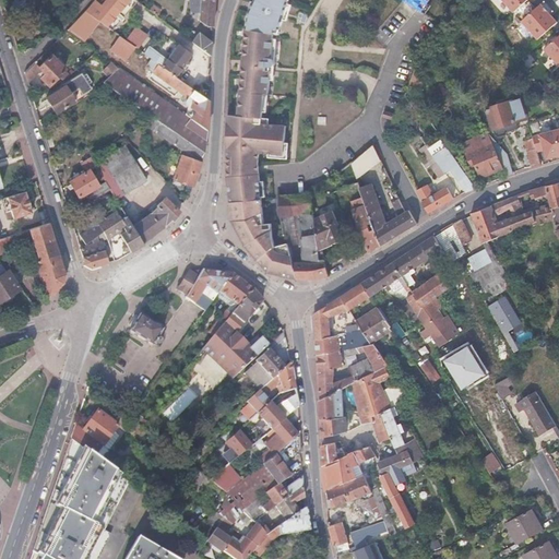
[(94,0),(86,10),(85,11),(98,21),(113,30),(137,0),(94,0)]
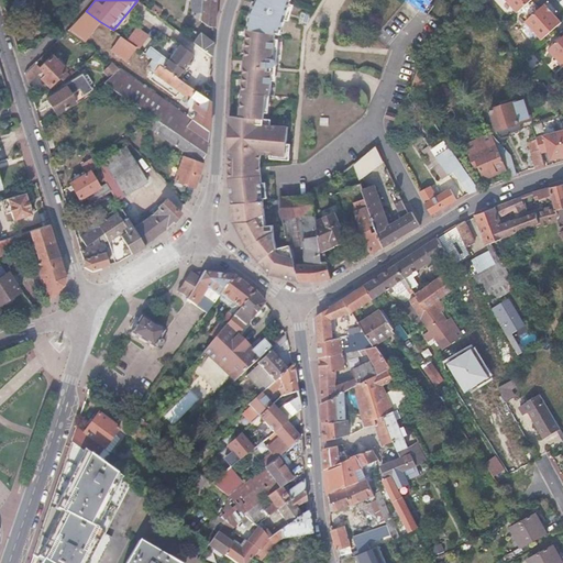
[(207,25),(213,25),(214,0),(191,0),(191,7),(194,12),(201,12),(200,21),(207,25)]
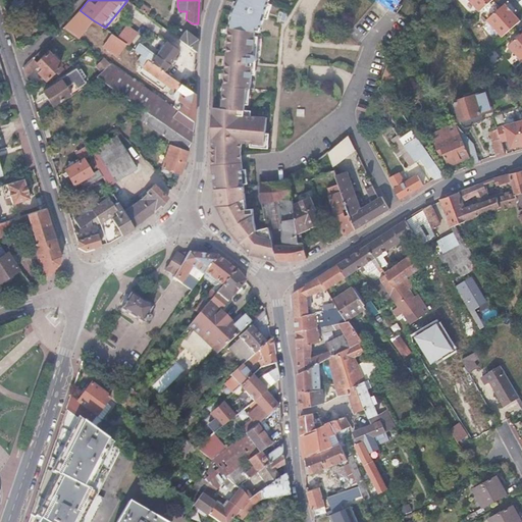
[(269,1),(266,0),(238,0),(238,1),(236,10),(232,10),(229,25),(255,31),(255,29),(257,27),(261,27),(265,14),(263,13),(264,9),(266,10),(269,1)]
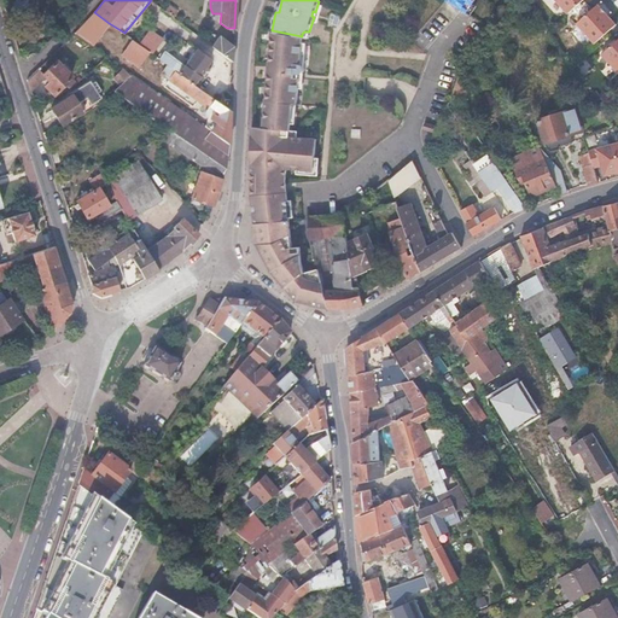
[(476,0),(448,0),(467,13),(476,0)]
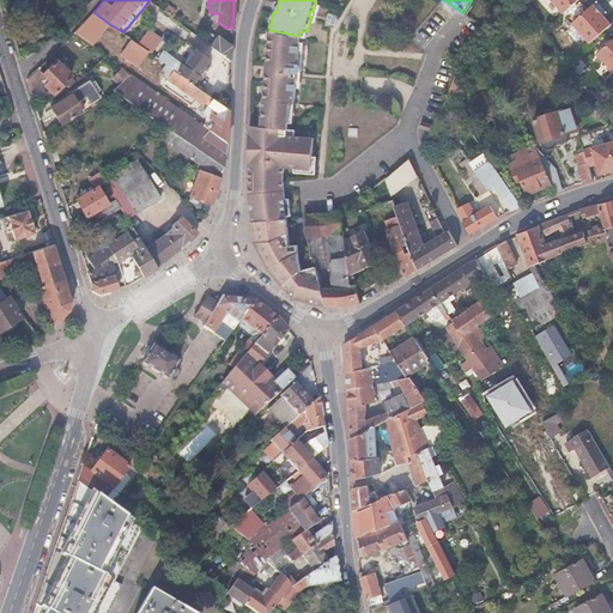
[(552,0),(564,13),(578,0),(552,0)]
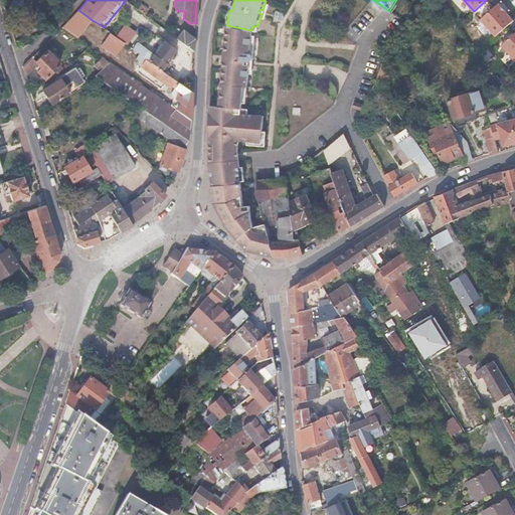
[(502,1),(482,19),(496,36),(507,26),(514,20),(508,13),(511,10),(502,1)]
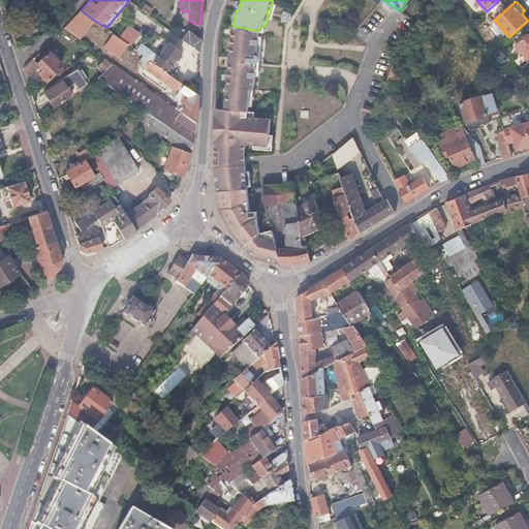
[(145,4),(142,9),(149,14),(152,9),(145,4)]
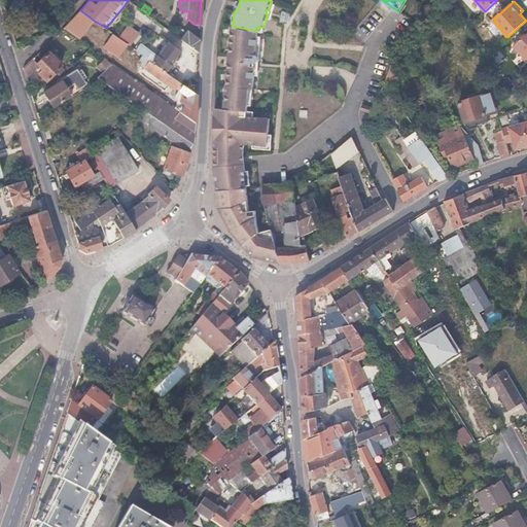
[(80,10),(64,28),(79,39),(93,20),(80,10)]
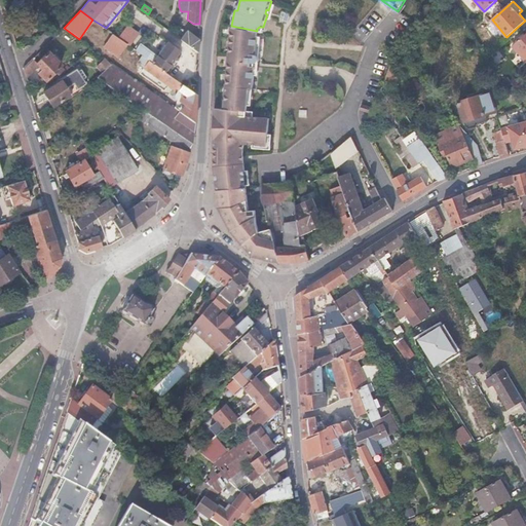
[(119,35),(130,43),(139,33),(127,25),(119,35)]
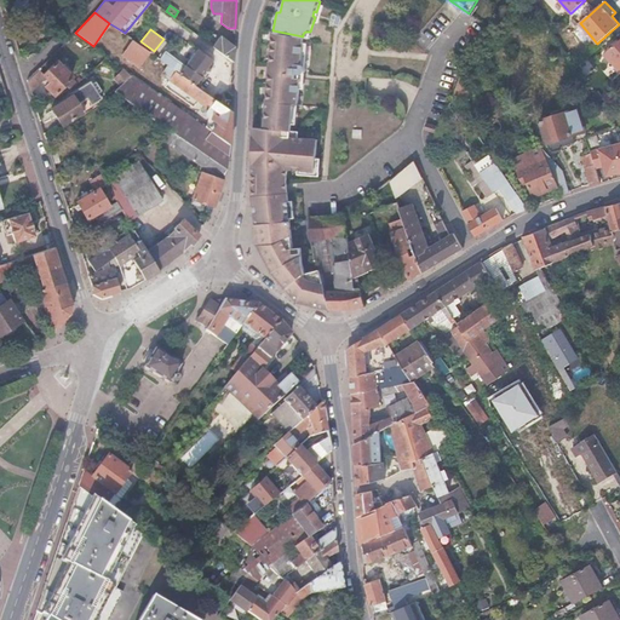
[(264,128),(252,127),(252,149),(315,145),(316,139),(291,136),(293,104),(298,104),(300,75),(303,74),(305,72),(305,67),(303,64),(300,64),(303,36),(273,30),(270,65),(274,65),(274,74),(269,74),(264,128)]
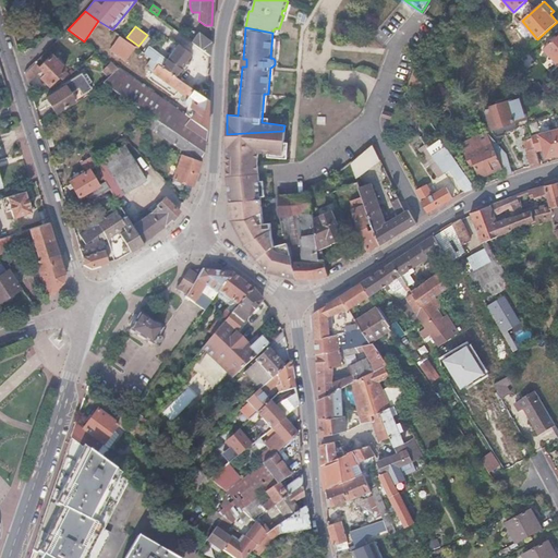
[(192,41),(210,55),(210,41),(198,32),(192,41)]
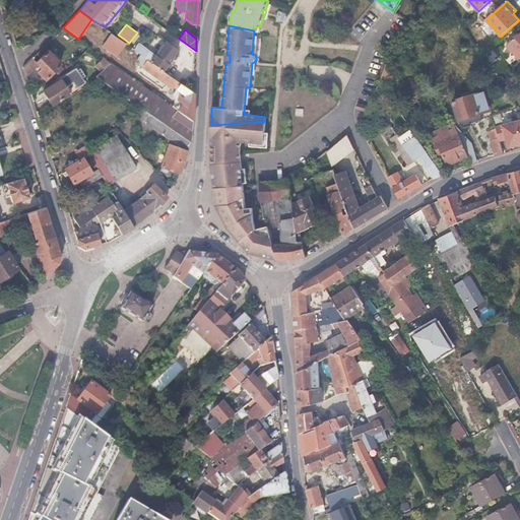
[(125,43),(112,34),(103,45),(116,55),(125,43)]
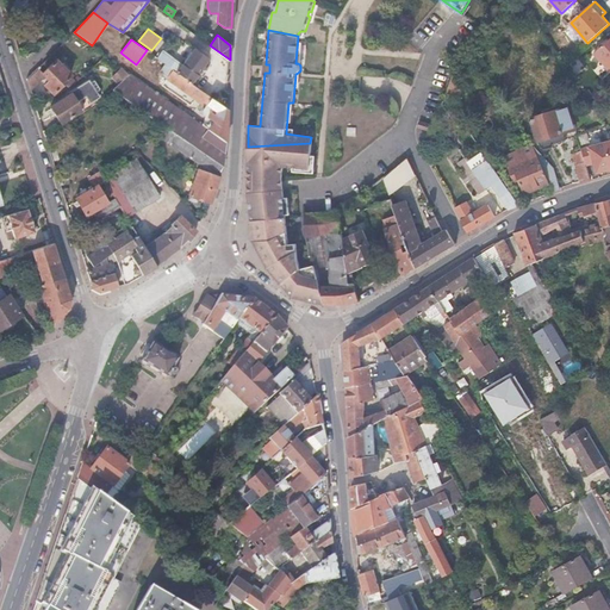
[(609,41),(595,54),(609,73),(609,41)]
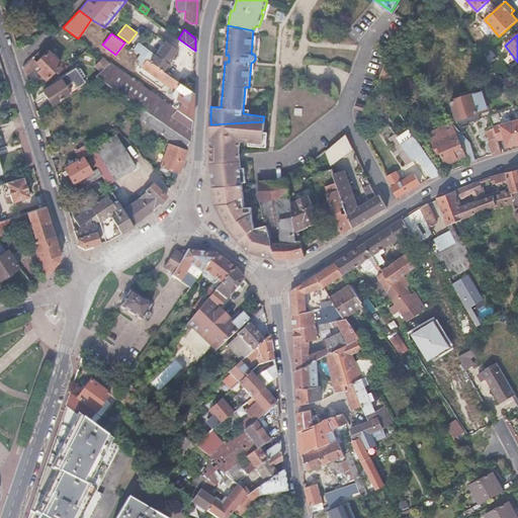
[(28,38),(32,51),(39,48),(35,35),(28,38)]
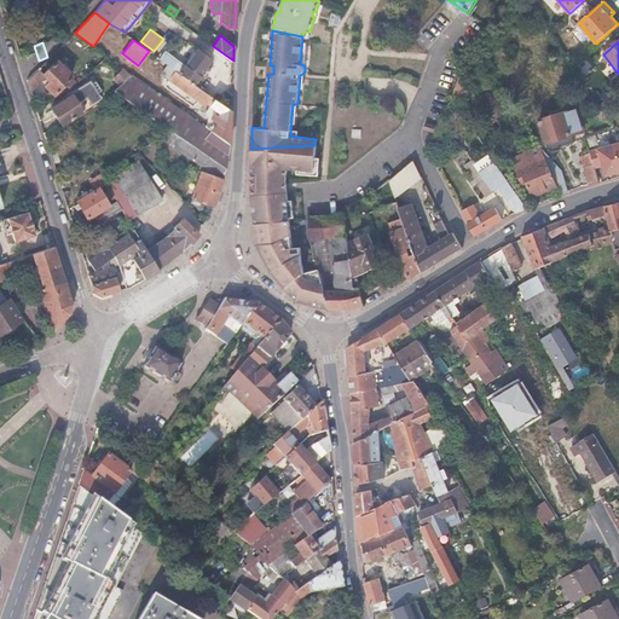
[(158,58),(175,70),(194,82),(210,58),(197,47),(184,64),(165,50),(158,58)]
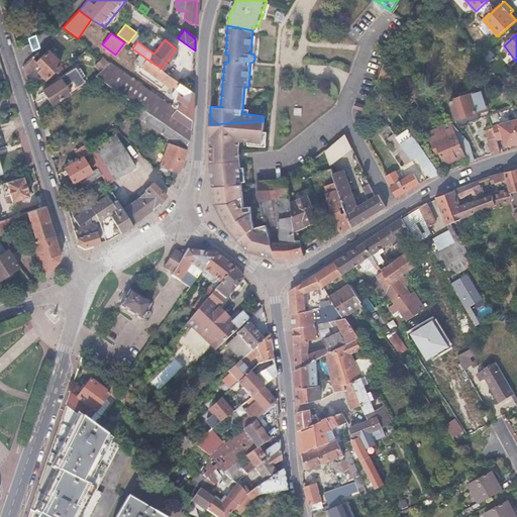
[(32,50),(18,55),(22,67),(32,57),(33,56),(32,50)]
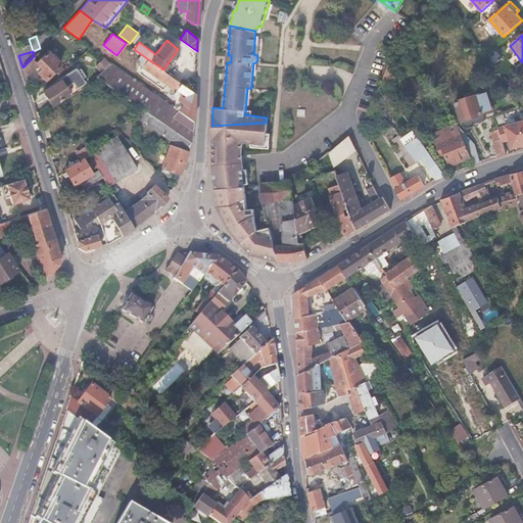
[(33,57),(22,67),(26,78),(35,68),(45,79),(53,72),(56,76),(64,69),(59,63),(59,62),(47,51),(37,61),(33,57)]
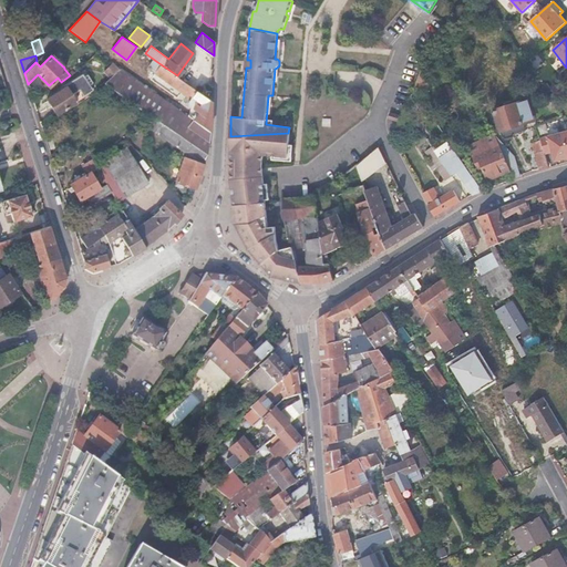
[(121,68),(113,62),(106,68),(112,75),(121,68)]
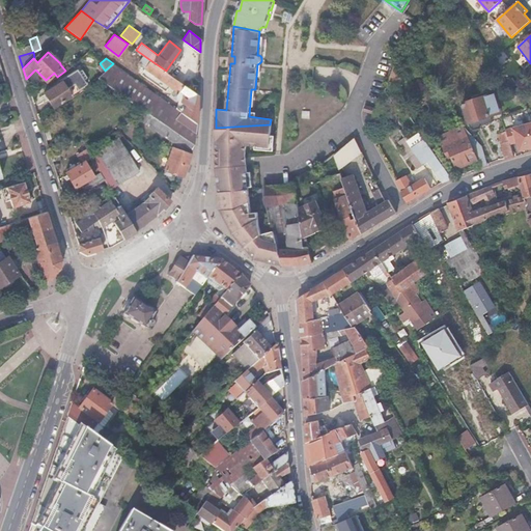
[(186,106),(180,112),(196,123),(198,93),(166,71),(150,60),(145,67),(178,92),(176,96),(178,101),(186,106)]
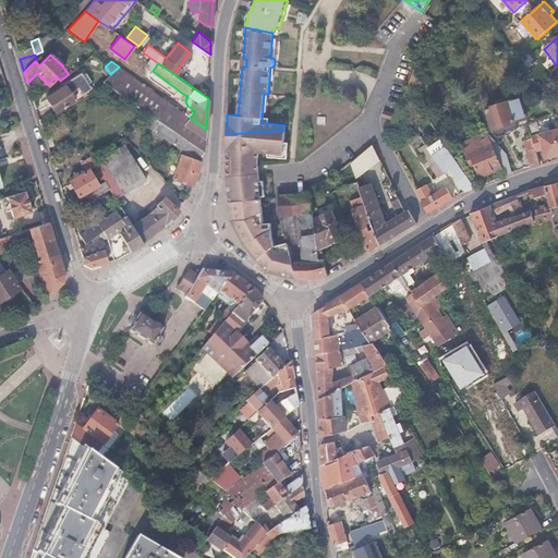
[(424,73),(412,69),(408,84),(420,88),(424,73)]
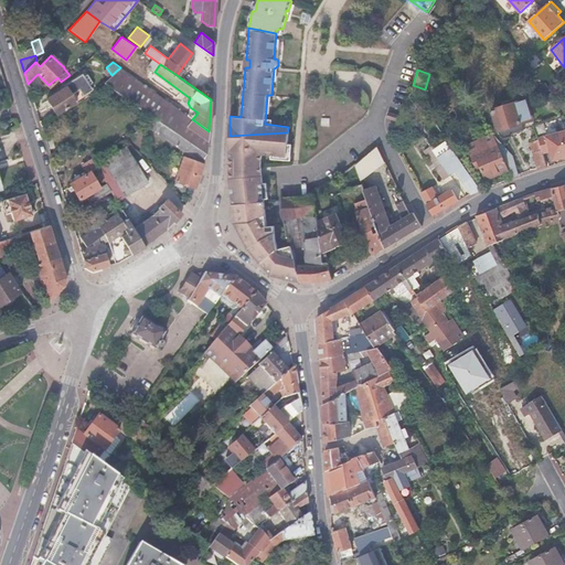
[(56,113),(75,99),(71,93),(78,87),(83,94),(92,87),(82,73),(64,85),(65,86),(46,98),(56,113)]
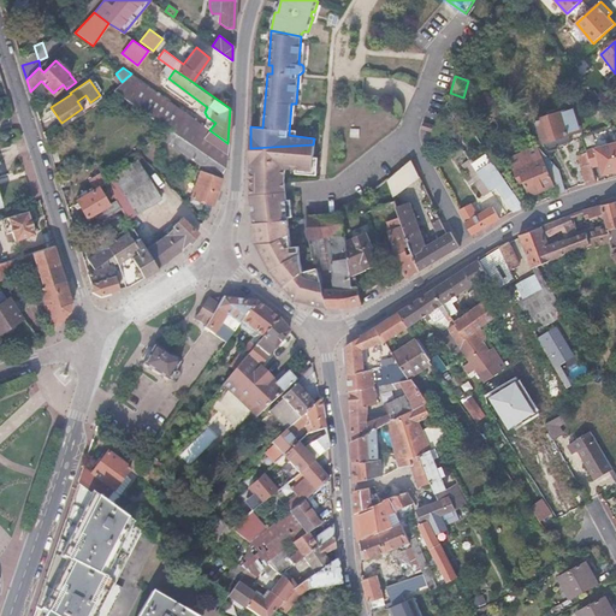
[(570,136),(563,113),(538,120),(546,149),(558,146),(557,140),(570,136)]
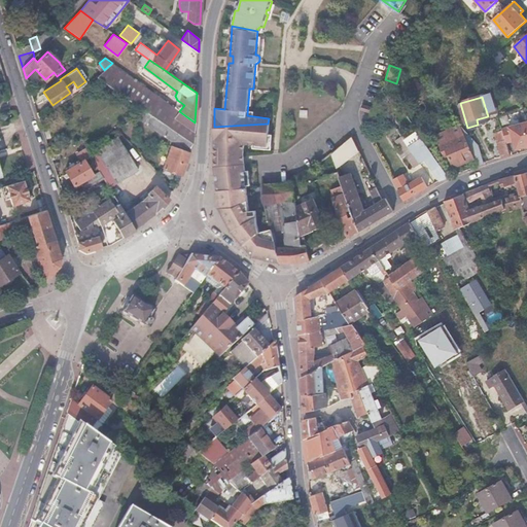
[(177,100),(173,107),(179,111),(184,105),(177,100)]
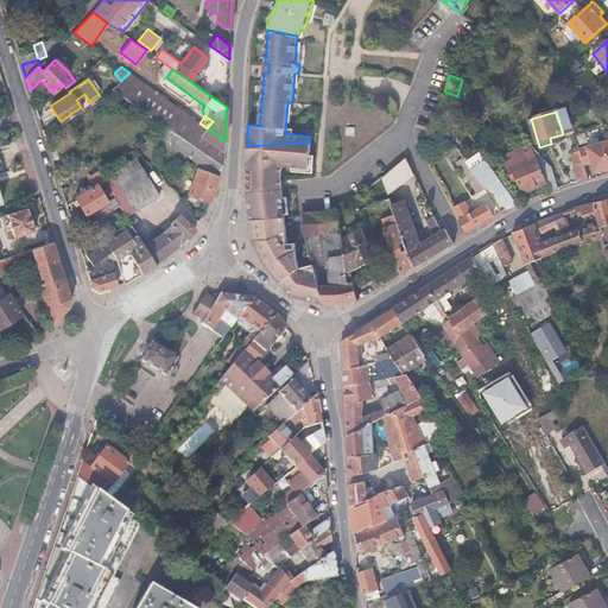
[(581,133),(590,131),(587,120),(571,125),(575,134),(581,133)]
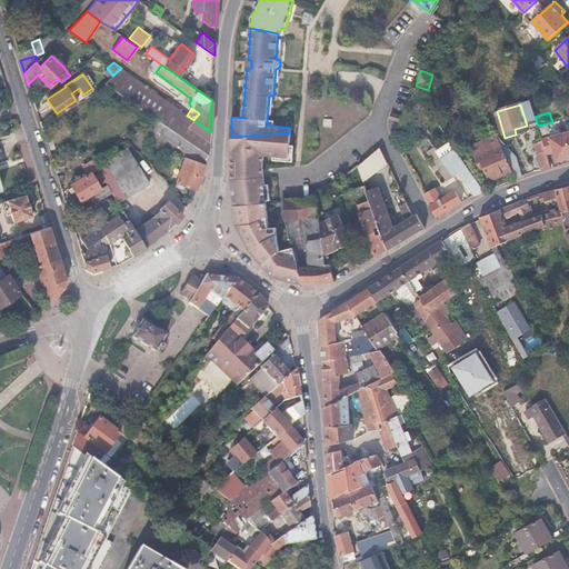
[(208,156),(157,119),(148,125),(197,160),(206,162),(208,156)]
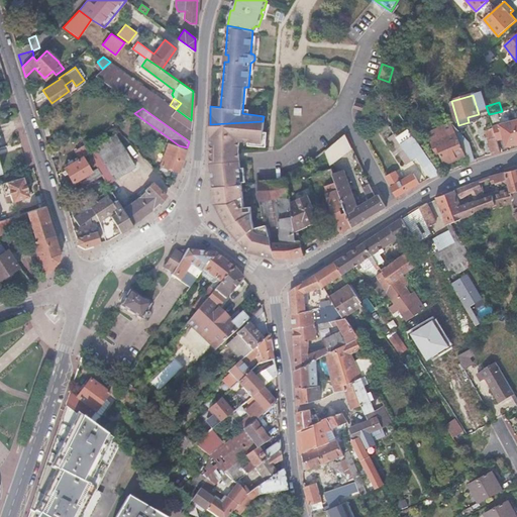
[(480,119),(479,114),(468,117),(469,122),(480,119)]
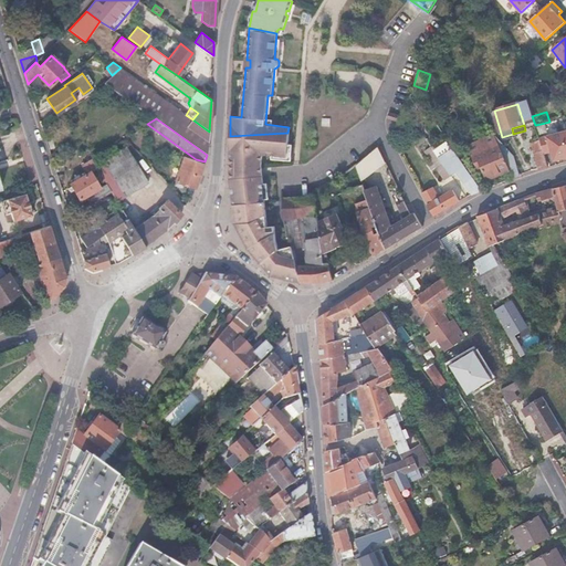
[(538,137),(535,125),(527,127),(532,143),(540,140),(538,137)]
